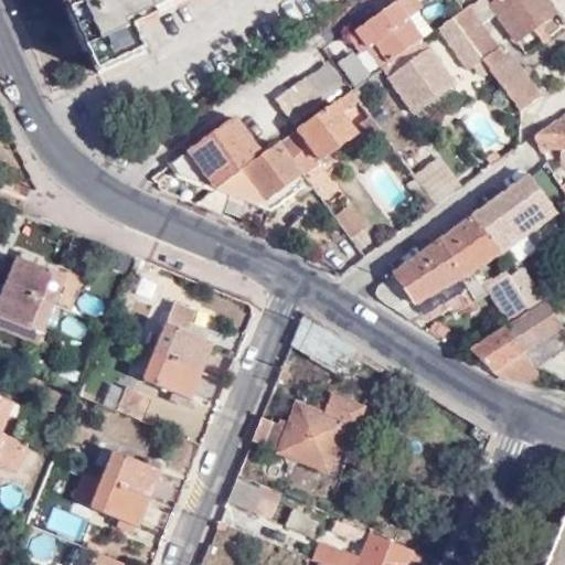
[(62,0),(95,74),(142,53),(129,21),(177,0),(62,0)]
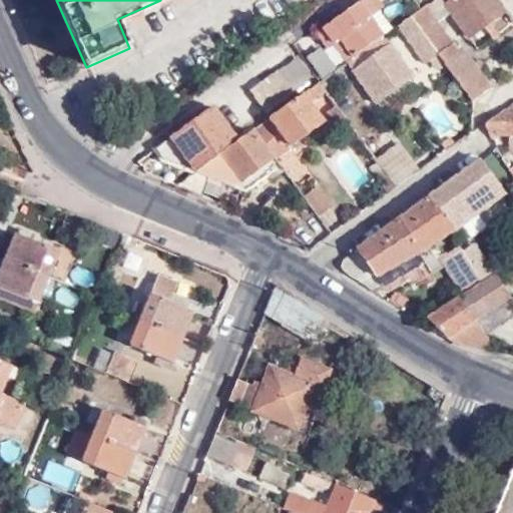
[(377,0),(366,0),(317,35),(326,48),(333,43),(347,62),(351,59),(382,36),(383,35),(370,18),(383,9),(377,0)]
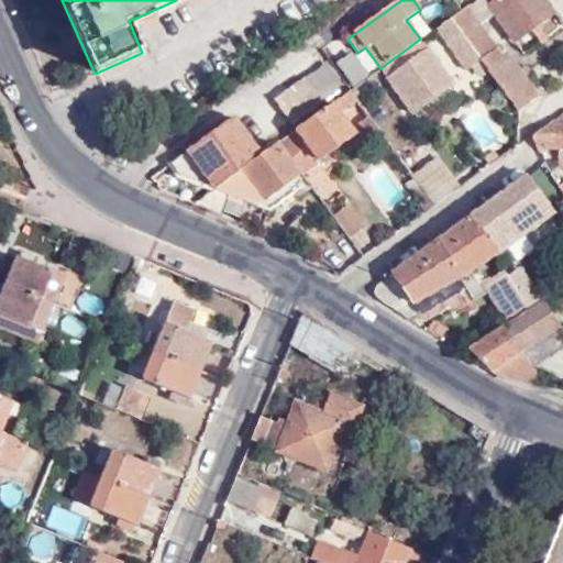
[(473,0),(459,11),(449,18),(450,20),(478,61),(486,72),(516,114),(536,100),(505,57),(499,62),(476,28),(492,17),(509,42),(551,12),(542,0),(473,0)]
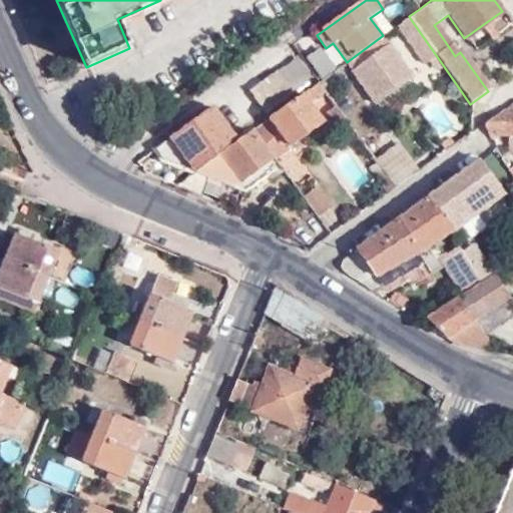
[(393,28),(380,11),(370,18),(383,35),(384,35),(393,28)]
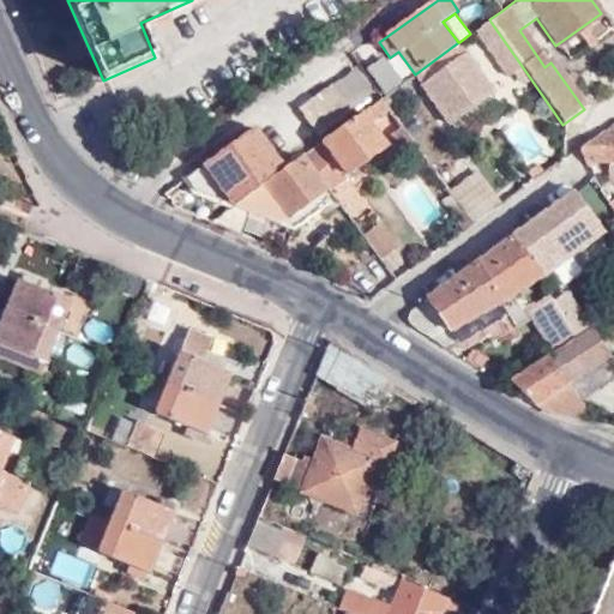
[(522,66),(491,22),(474,34),(505,77),(511,73),(522,66)]
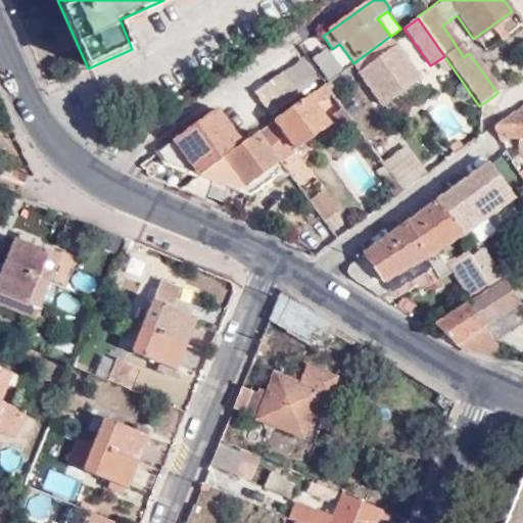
[(389,37),(358,60),(353,63),(384,105),(421,78),(405,56),(397,46),(390,36),(389,37)]
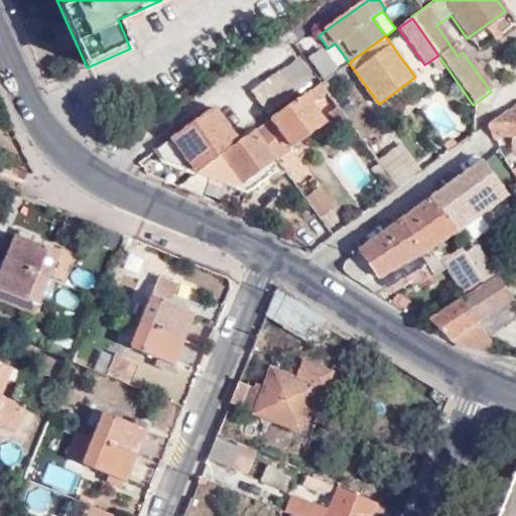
[(392,45),(399,55),(407,50),(399,40),(392,45)]
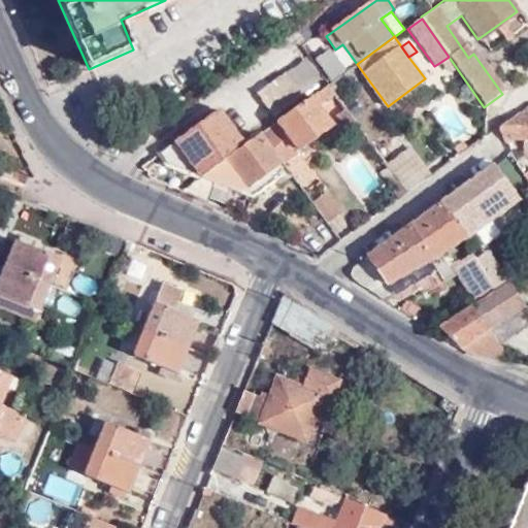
[(310,63),(322,79),(326,86),(345,71),(330,50),(310,63)]
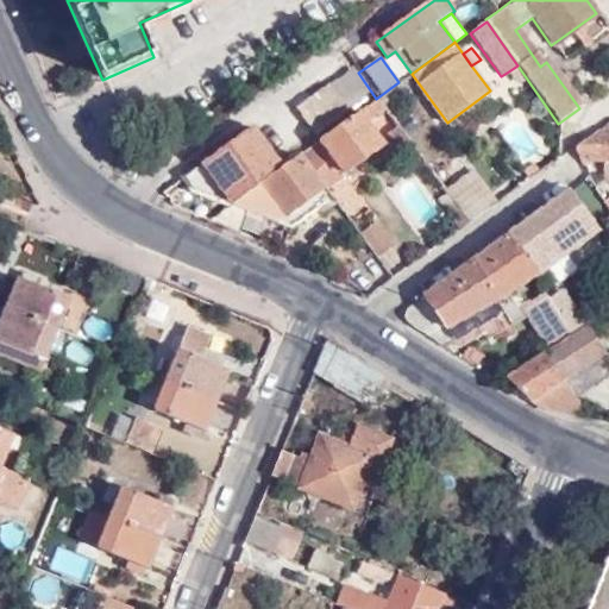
[(518,66),(507,73),(515,86),(526,77),(518,66)]
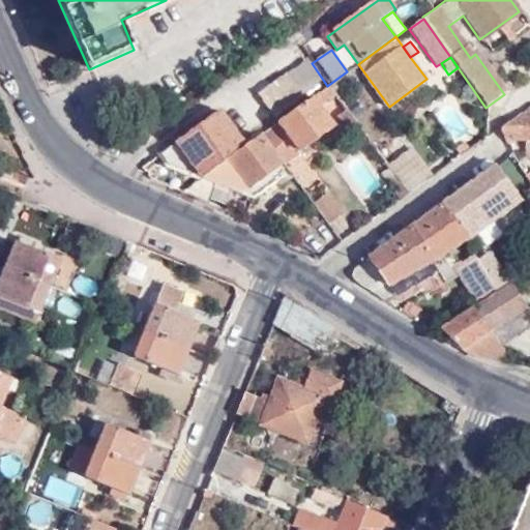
[(323,80),(312,63),(308,59),(288,74),(302,94),(323,80)]
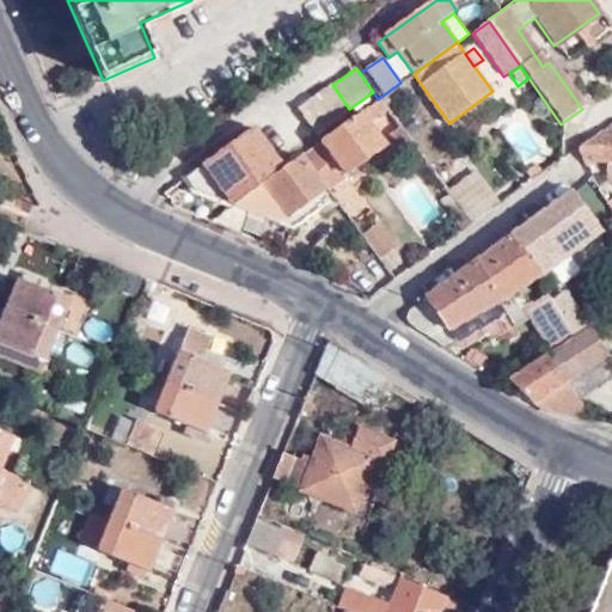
[(316,133),(349,109),(332,85),(299,109),(316,133)]
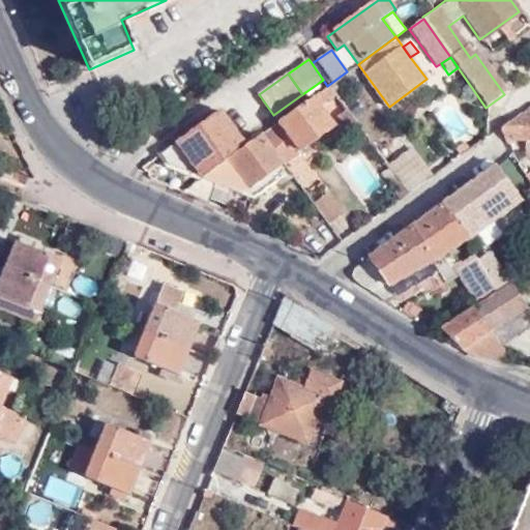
[(427,79),(389,107),(396,117),(434,90),(427,79)]
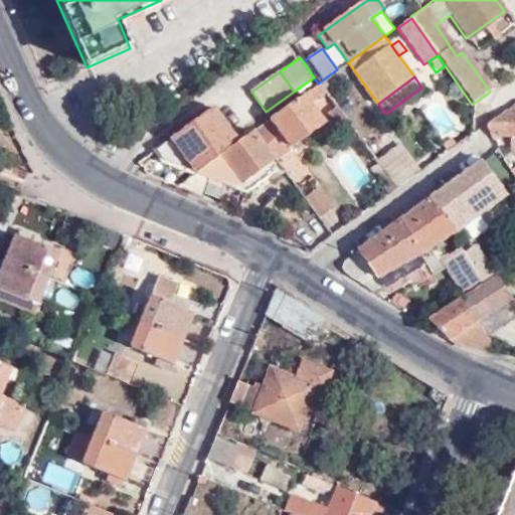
[(303,94),(309,102),(324,92),(318,83),(303,94)]
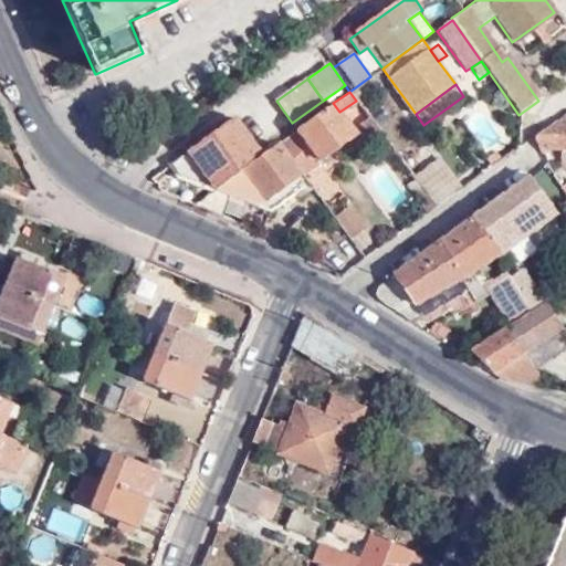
[(321,161),(356,136),(339,112),(333,103),(297,129),(321,161)]
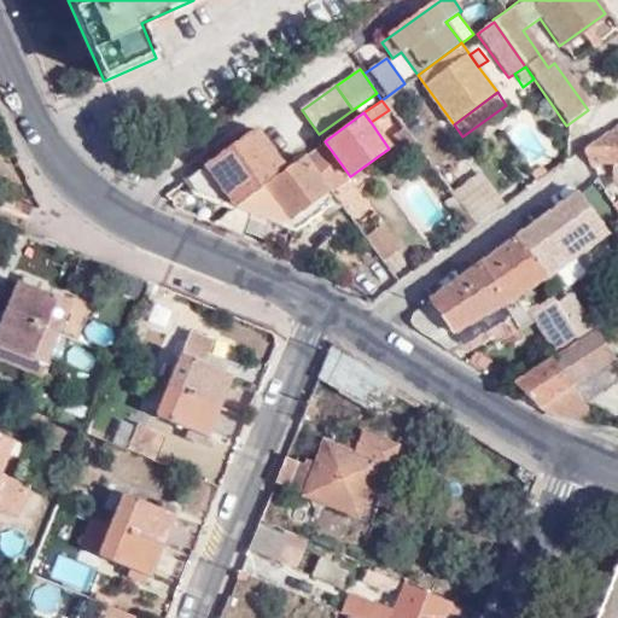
[(617,128),(583,153),(588,164),(611,164),(611,186),(617,185),(617,128)]
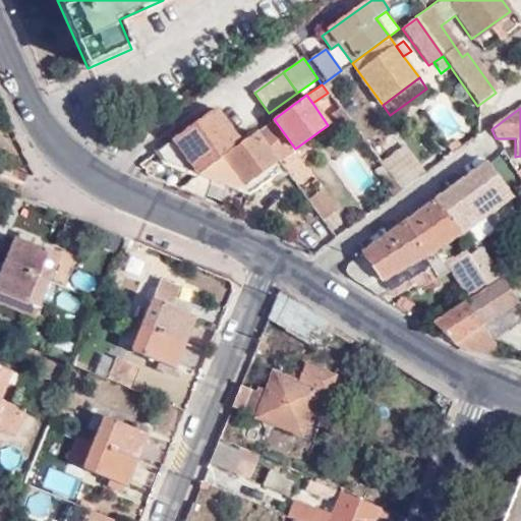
[(214,109),(170,139),(195,175),(222,156),(238,143),(214,109)]
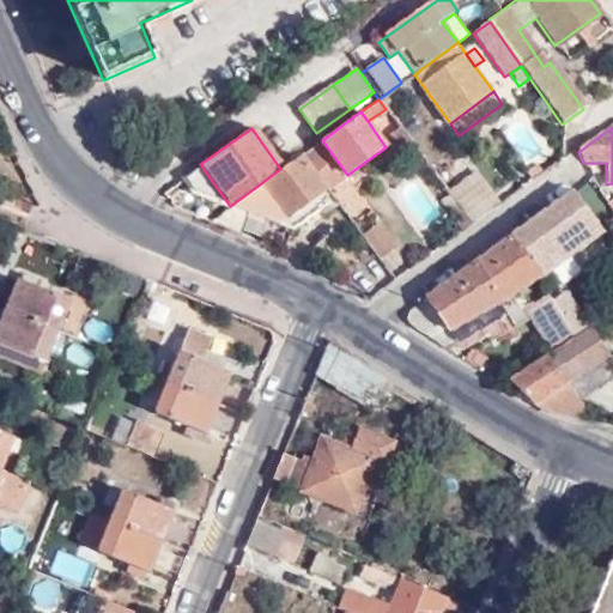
[(400,157),(413,149),(399,129),(386,138),(400,157)]
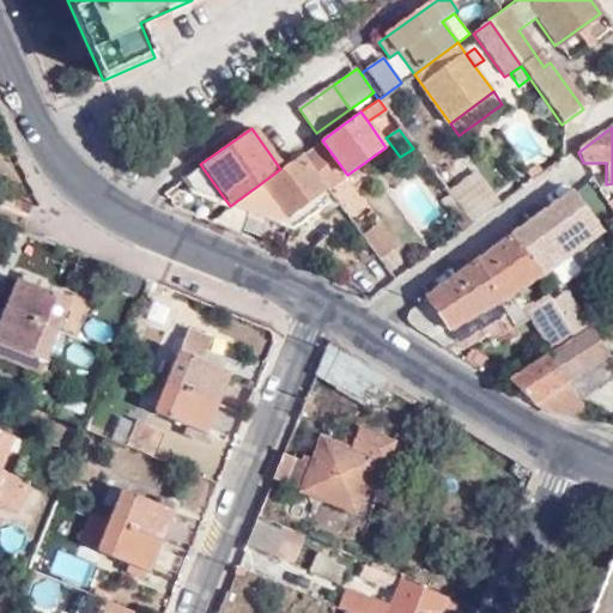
[(299,156),(325,190),(347,175),(322,140),(299,156)]
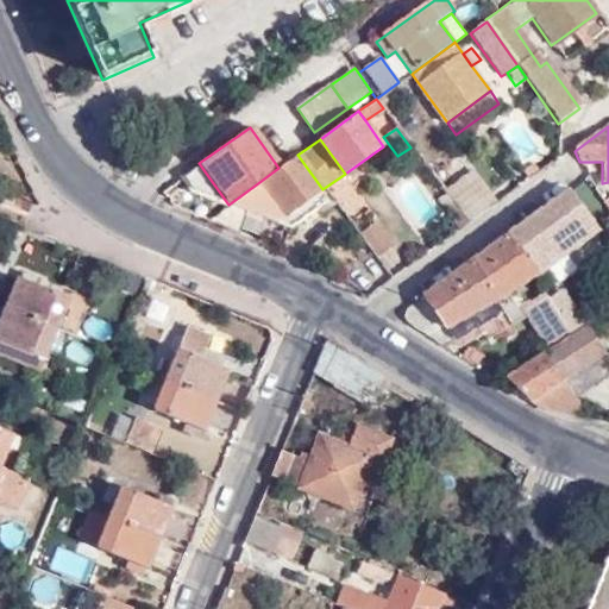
[(284,217),(322,189),(297,155),(278,168),(259,182),(284,217)]
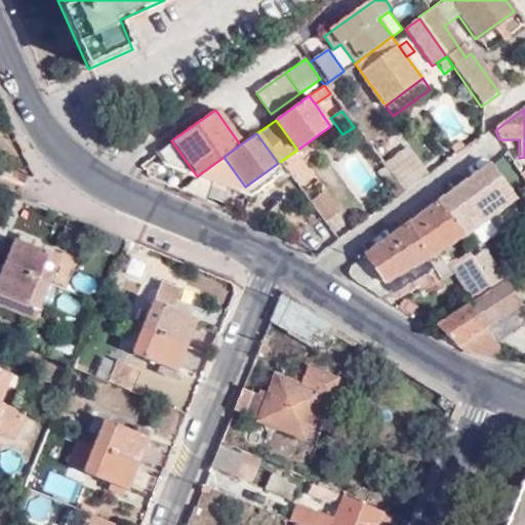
[(197,176),(171,140),(155,152),(161,161),(197,176)]
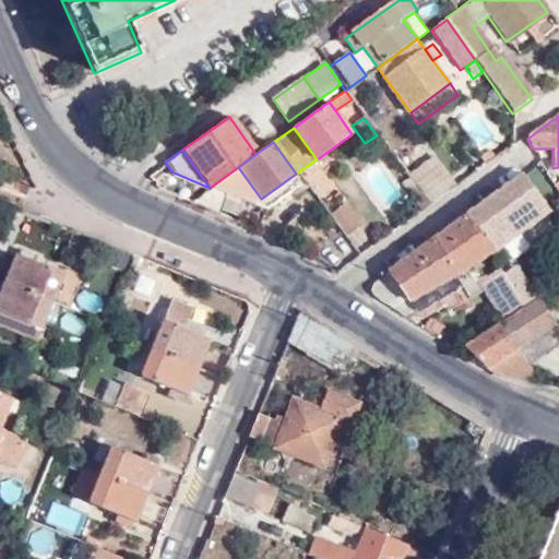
[(381,161),(357,178),(381,210),(404,191),(381,161)]
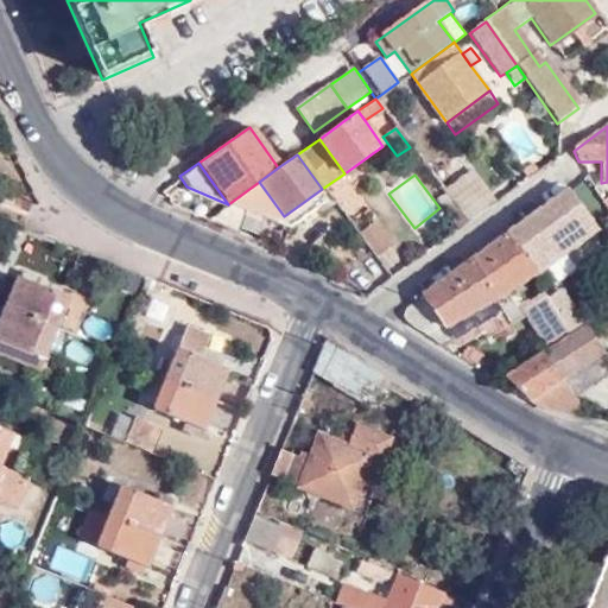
[(602,204),(601,203),(584,177),(567,190),(587,219),(603,206),(602,204)]
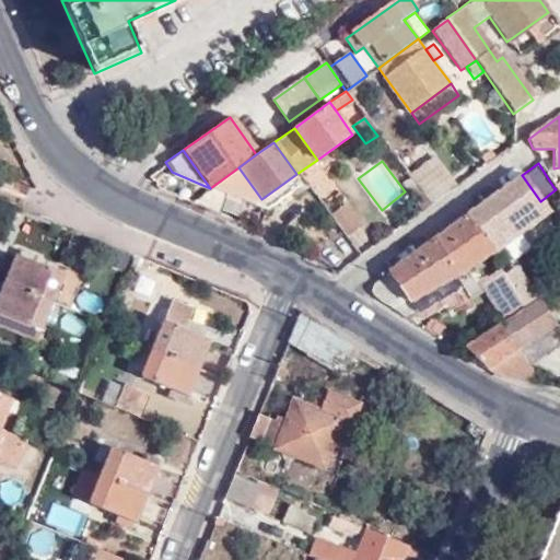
[(296,174),(261,199),(238,167),(210,188),(268,210),(304,185),(296,174)]
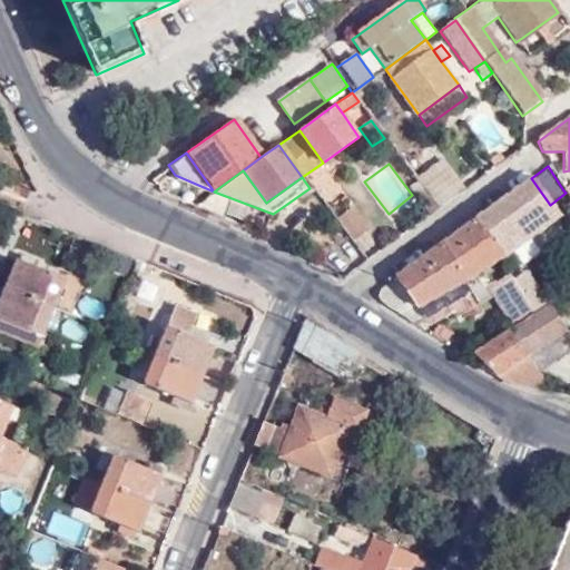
[(550,205),(531,178),(473,220),(499,258),(558,216),(550,205)]
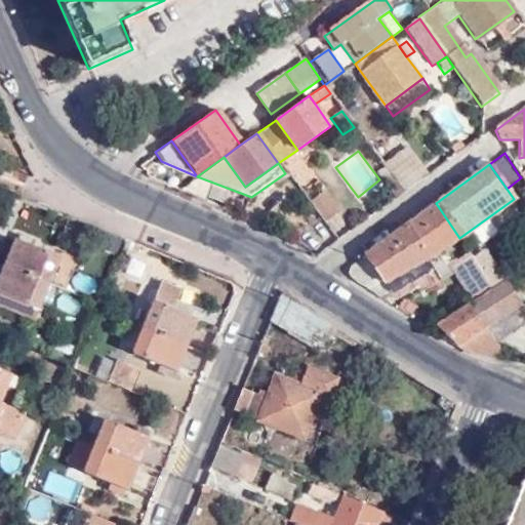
[(310,202),(325,223),(339,211),(324,191),(310,202)]
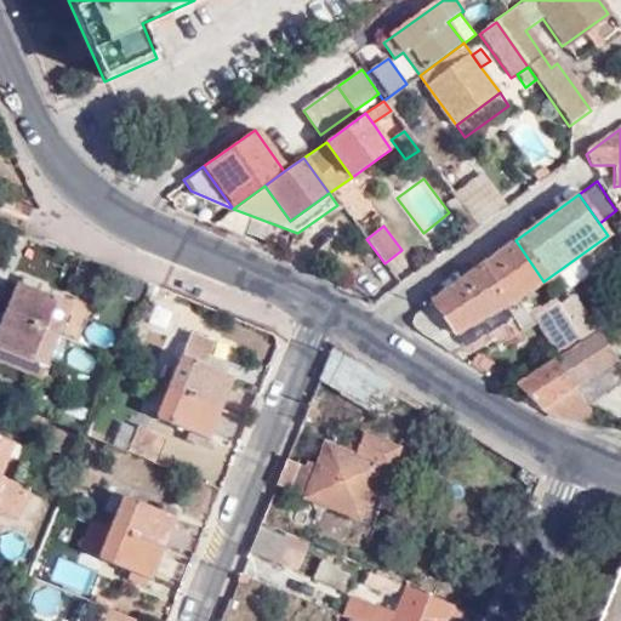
[(543,281),(516,240),(410,314),(410,329),(411,330),(411,317),(445,342),(454,337),(461,349),(505,324),(508,323),(502,309),(543,281)]
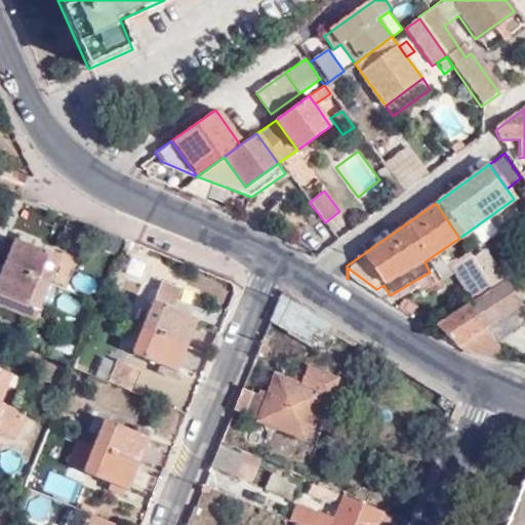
[(5,267),(48,284),(58,259),(15,242),(5,267)]
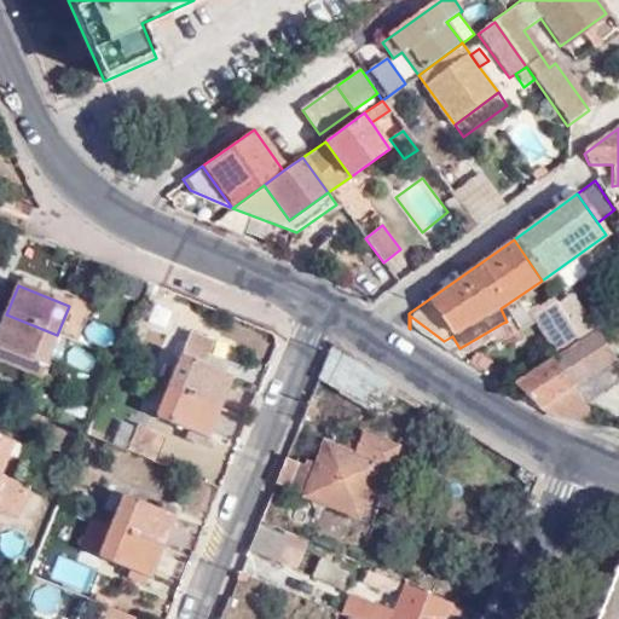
[(570,294),(531,318),(553,353),(596,325),(588,313),(584,317),(570,294)]
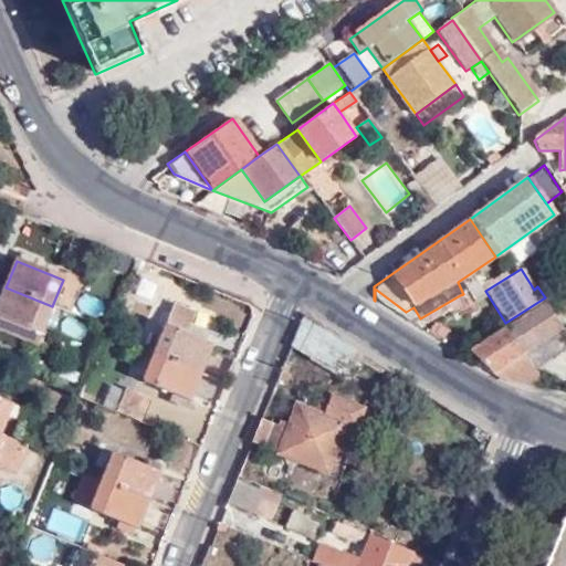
[(0,333),(35,347),(52,306),(6,287),(0,300),(0,333)]
